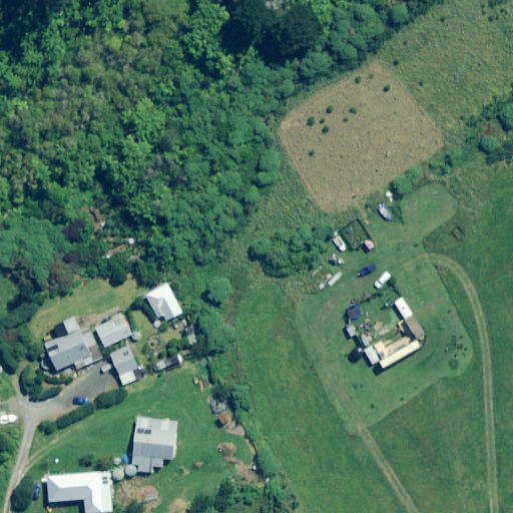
[(182,314),(167,285),(145,296),(160,325),(182,314)]
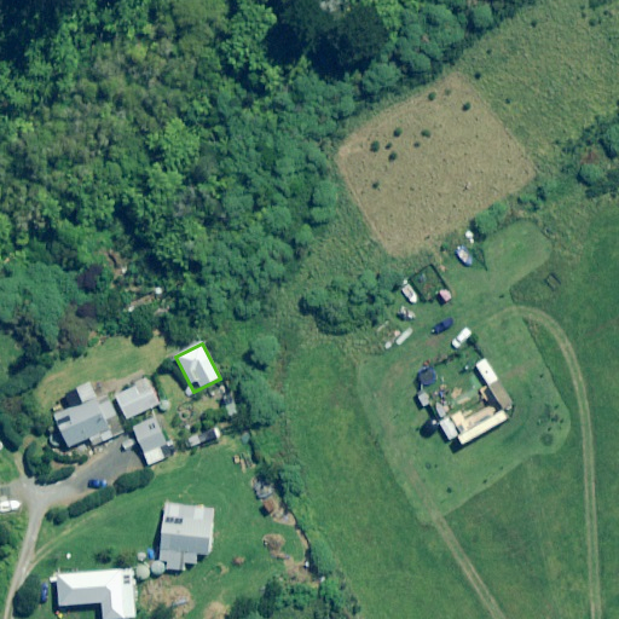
[(160,404),(154,389),(139,395),(136,388),(116,397),(127,420),(160,404)]
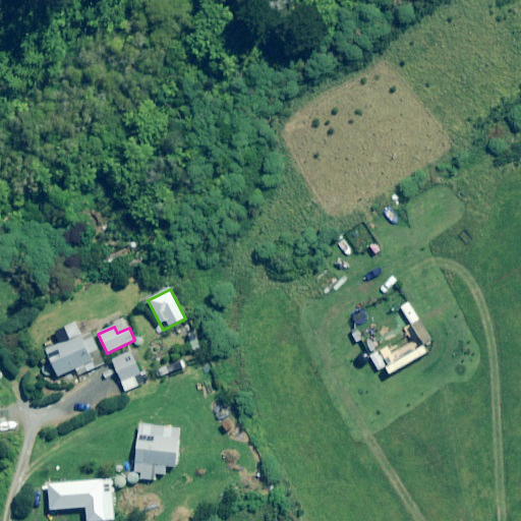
[(56,377),(73,369),(75,374),(88,370),(84,365),(92,362),(89,354),(98,350),(90,332),(45,350),(56,377)]
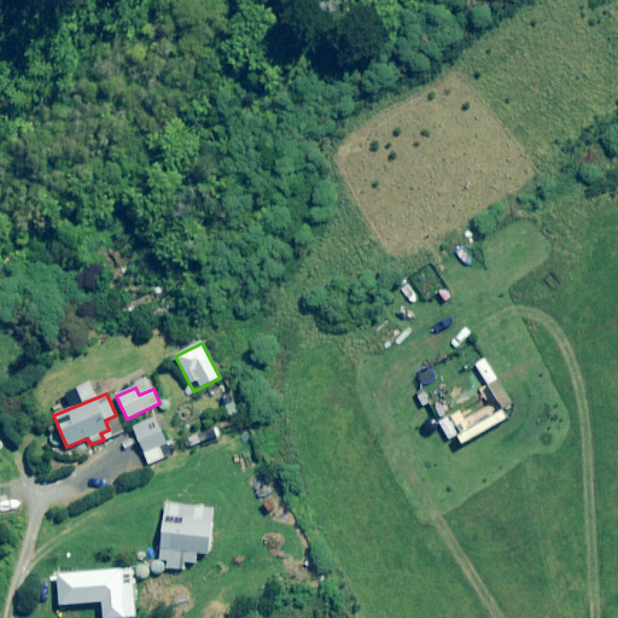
[(239,412),(231,394),(222,398),(229,415),(239,412)]
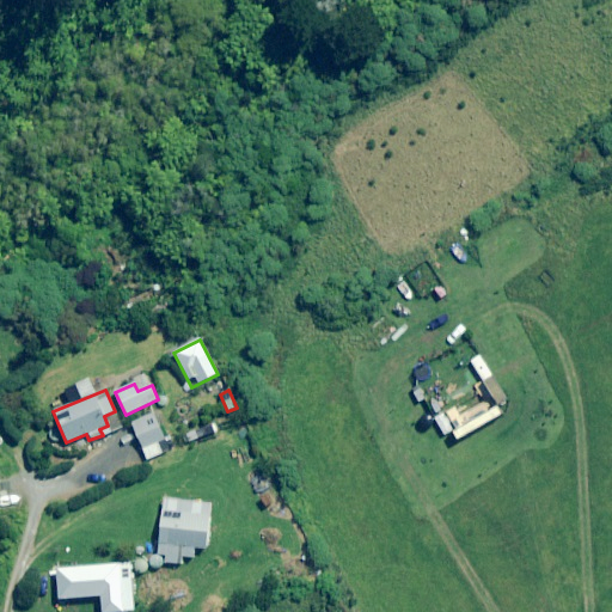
[(165,439),(154,414),(132,423),(147,460),(161,453),(157,442),(165,439)]
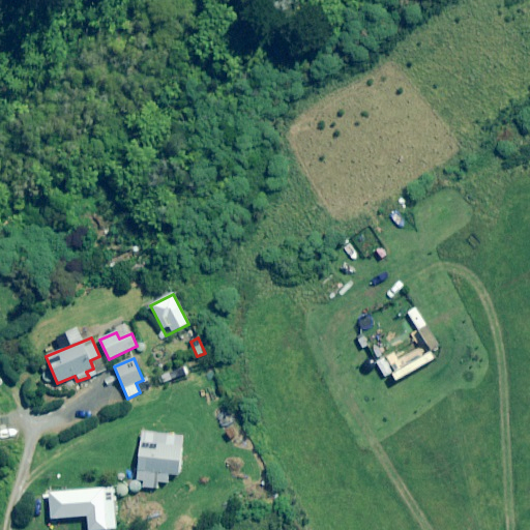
[(236,425),(230,413),(219,418),(226,431),(236,425)]
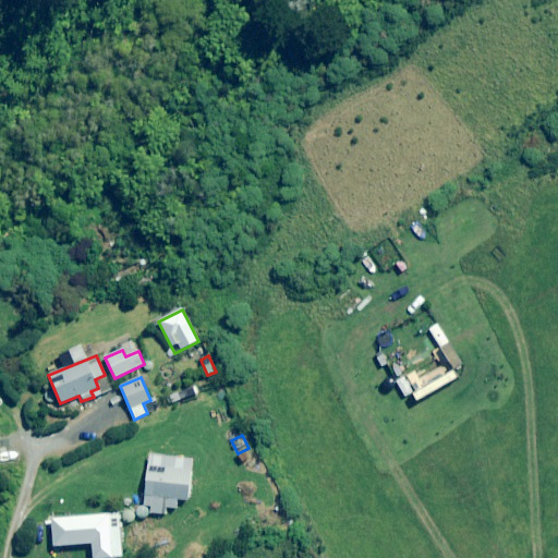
[(192,459),(148,455),(143,508),(150,509),(149,512),(166,514),(167,509),(178,510),(179,498),(189,499),(192,459)]
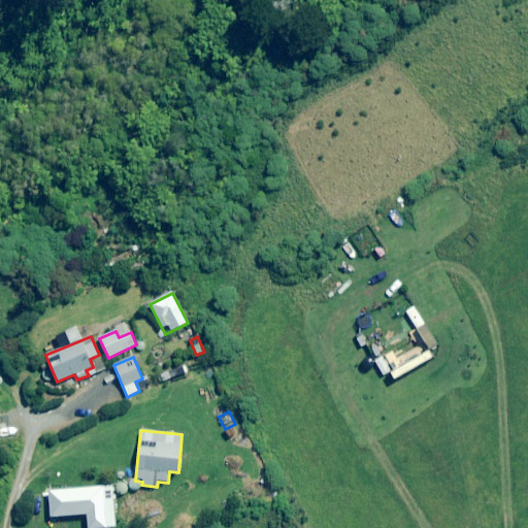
[(243,432),(230,438),(235,449),(248,443),(243,432)]
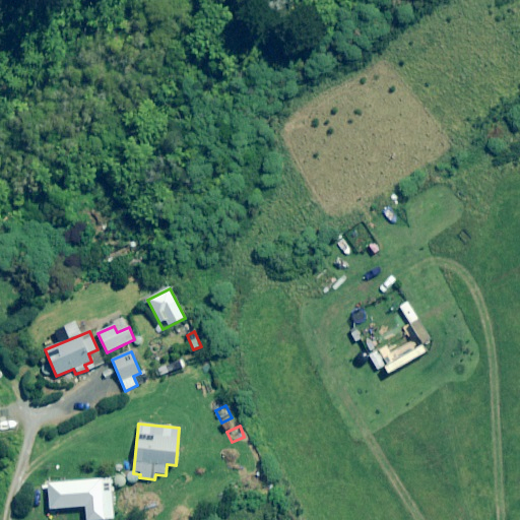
[(103,519),(115,519),(112,479),(47,483),(49,510),(85,507),(85,519),(103,519)]
